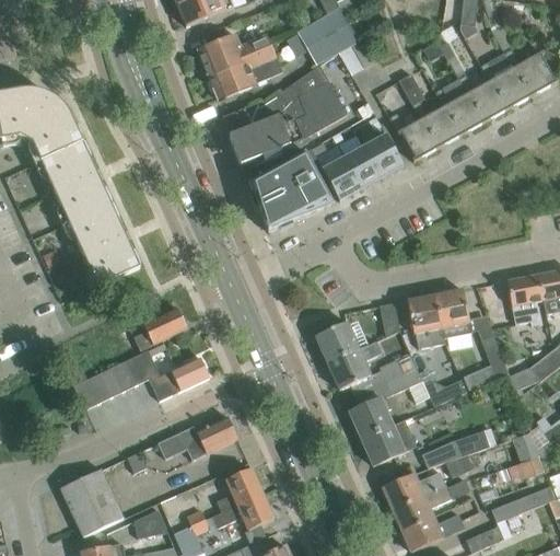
[(234,7),(231,0),(187,0),(176,4),(185,26),(234,7)]
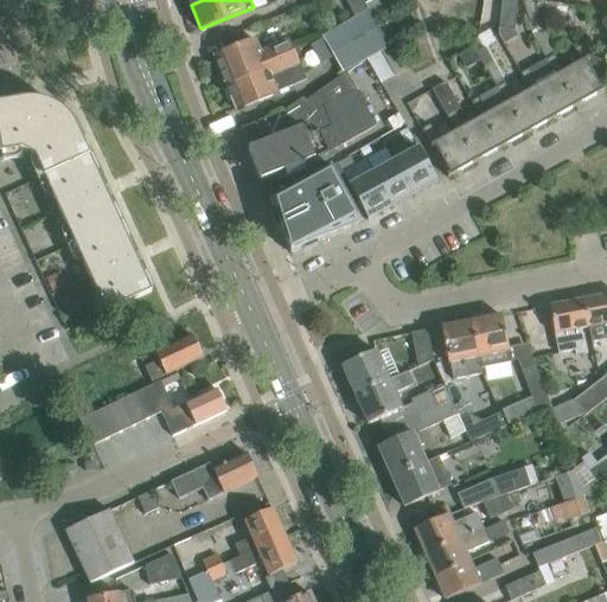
[(364,0),(346,0),(355,15),(368,7),(364,0)]
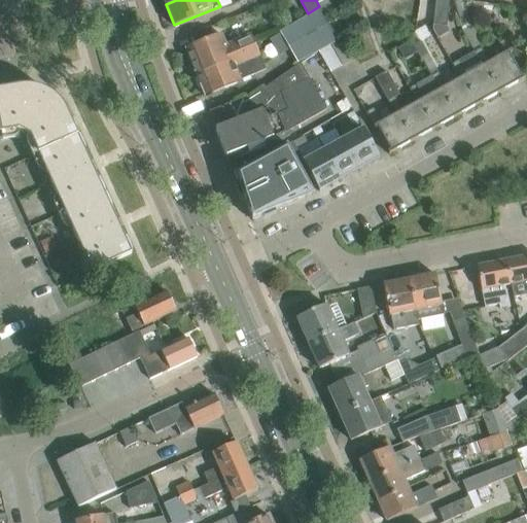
[(446,24),(449,0),(434,0),(432,22),(446,24)]
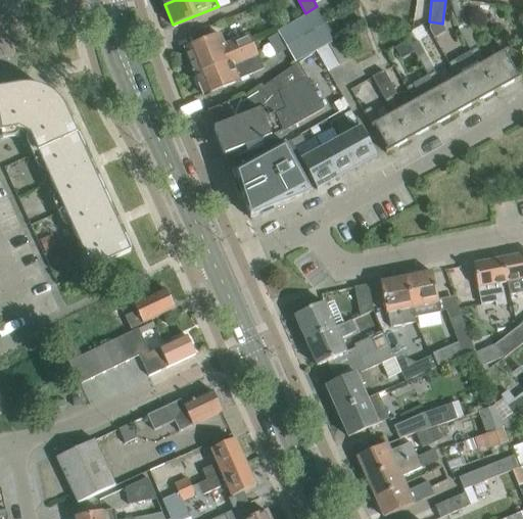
[(467,21),(461,0),(449,0),(456,25),(469,49),(477,45),(479,44),(467,21)]
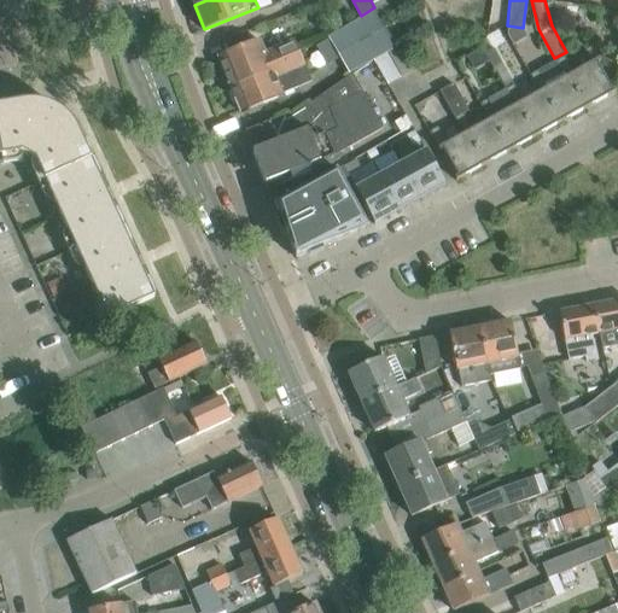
[(576,15),(578,3),(563,0),(554,0),(553,10),(576,15)]
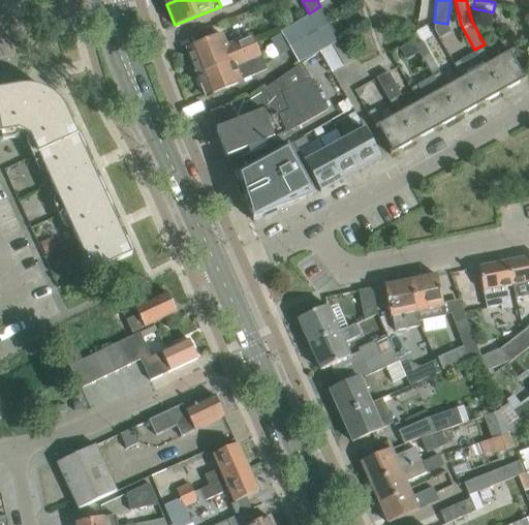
[(338,37),(323,13),(320,6),(309,13),(281,30),(299,62),(319,50),(331,42),(338,37)]
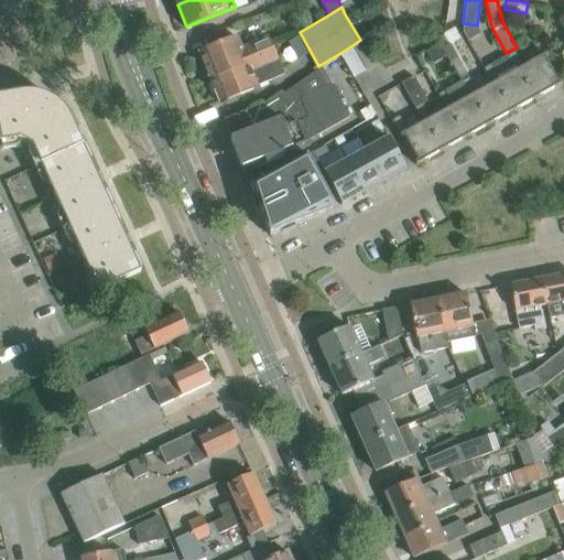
[(250,66),(278,55),(270,36),(255,43),(252,40),(240,44),(237,34),(199,50),(210,77),(248,62),(250,66)]
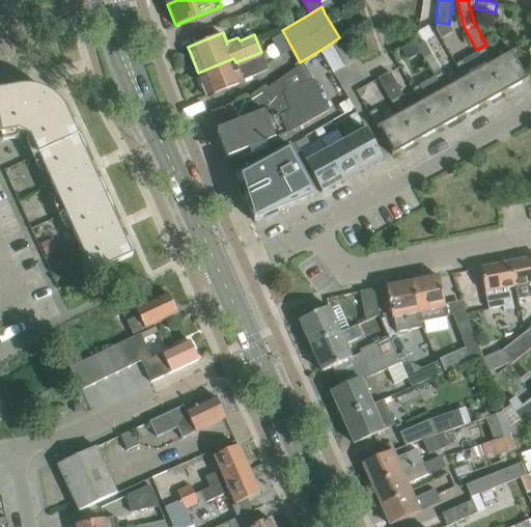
[(417,42),(416,43),(425,60),(434,74),(441,70),(423,38),(417,42)]
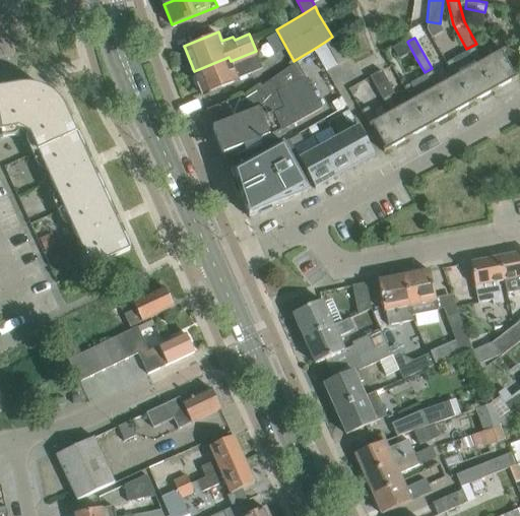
[(337,61),(325,42),(314,49),(326,68),(337,61)]
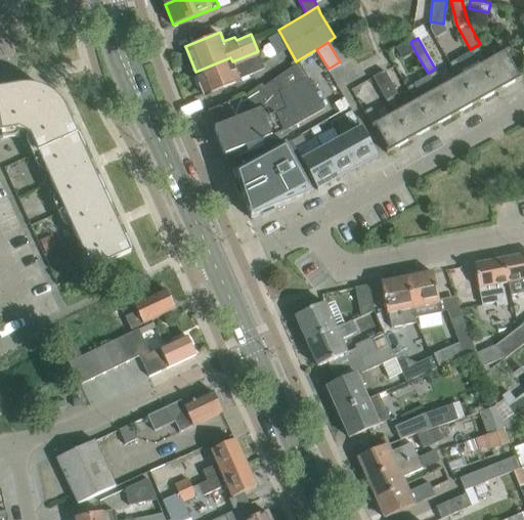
[(507,47),(488,57),(486,58),(478,45),(470,49),(478,63),(482,60),(497,88),(522,74),(521,72),(519,74),(506,50),(509,49),(507,47)]
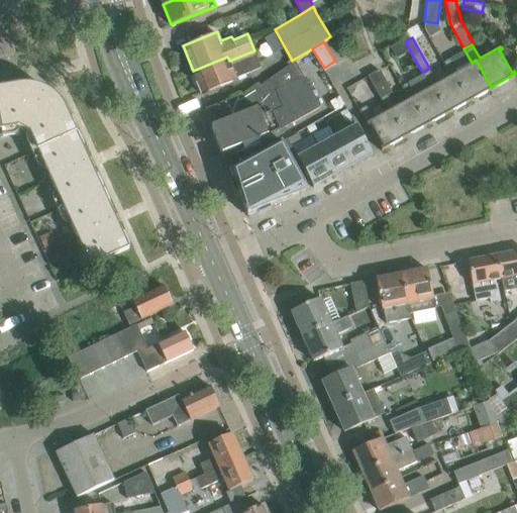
[(491,87),(476,60),(472,63),(463,48),(450,56),(442,61),(450,74),(454,72),(470,99),(491,87)]
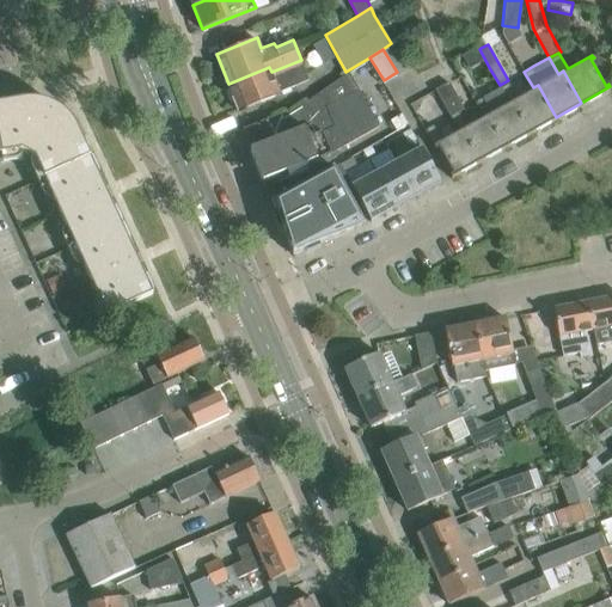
[(279,90),(297,83),(308,78),(301,60),(271,72),(269,67),(228,84),(238,108),(279,91),(279,90)]
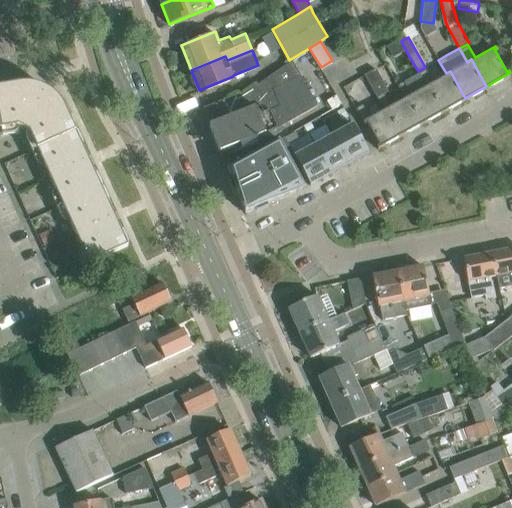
[(374,67),(363,72),(369,83),(375,95),(383,90),(387,88),(374,67)]
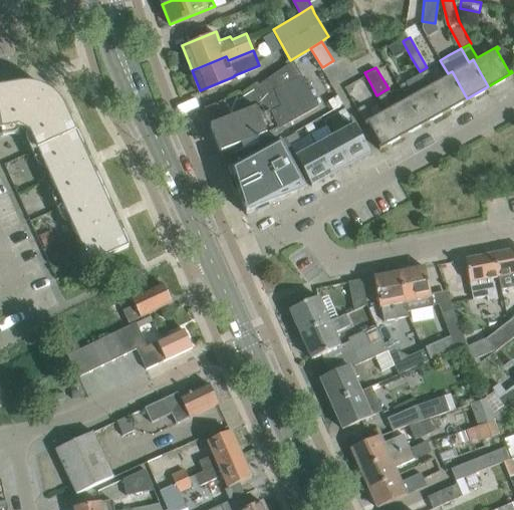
[(467,98),(452,71),(448,73),(435,81),(427,67),(420,71),(427,85),(431,83),(446,109),(467,98)]
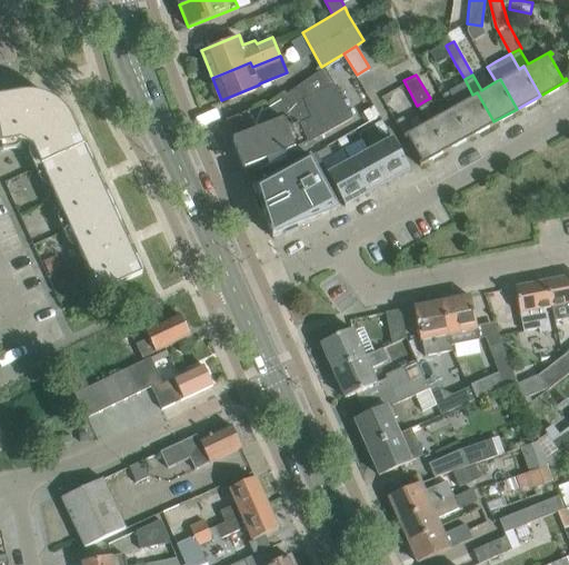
[(493,121),(477,92),(472,95),(465,79),(449,88),(440,92),(449,108),(453,106),(470,135),(493,121)]
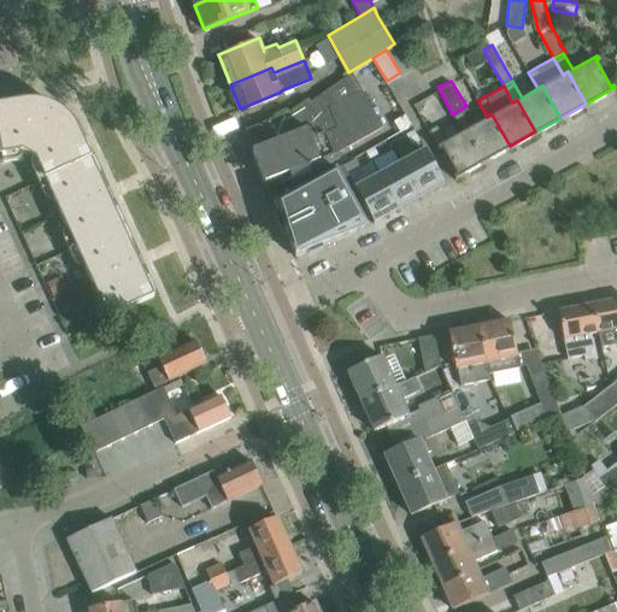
[(382,124),(362,88),(329,105),(321,92),(287,116),(286,111),(245,127),(253,147),(252,148),(268,187),(322,165),(319,158),(331,153),(382,124)]
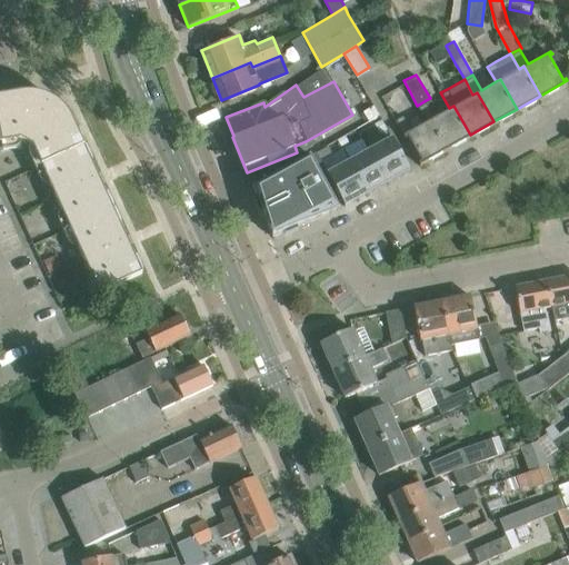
[(83,144),(71,116),(66,108),(59,101),(51,96),(41,92),(32,90),(22,90),(0,93),(0,136),(1,141),(20,139),(32,145),(40,162),(83,144)]
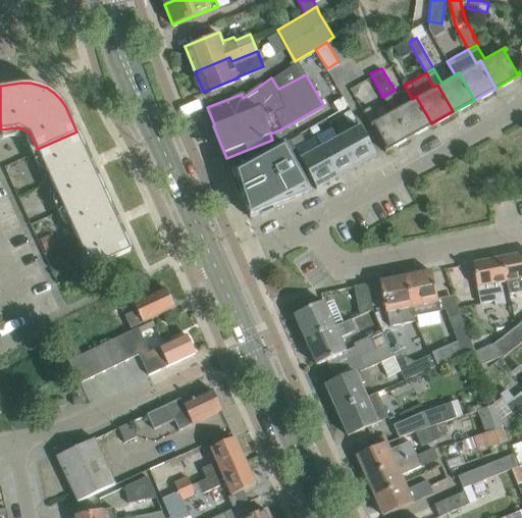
[(431,123),(416,97),(412,99),(399,106),(390,92),(382,97),(390,110),(395,108),(410,136),(431,123)]
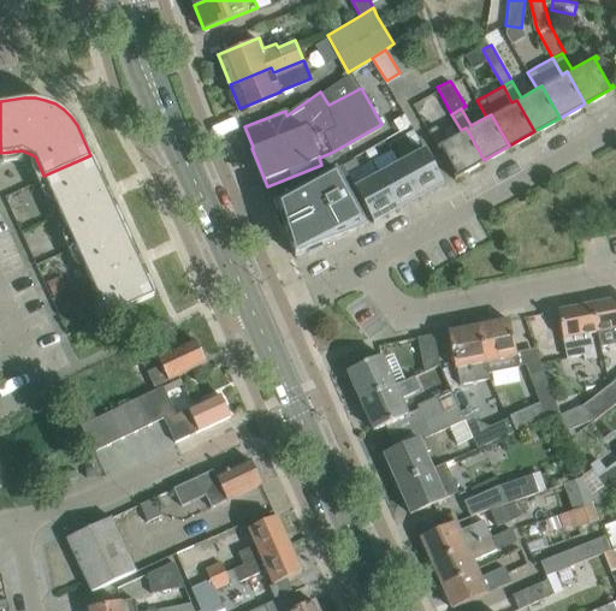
[(484,160),(466,128),(461,130),(445,140),(436,123),(426,128),(437,148),(440,146),(456,172),(452,173),(454,176),(454,177),(455,176),(484,160)]
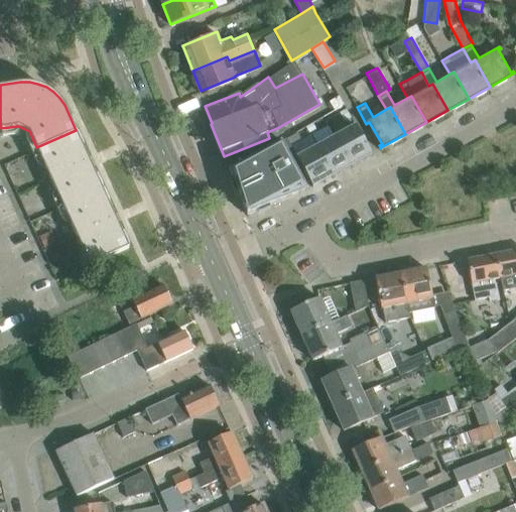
[(351,162),(371,152),(355,122),(335,133),(351,162)]
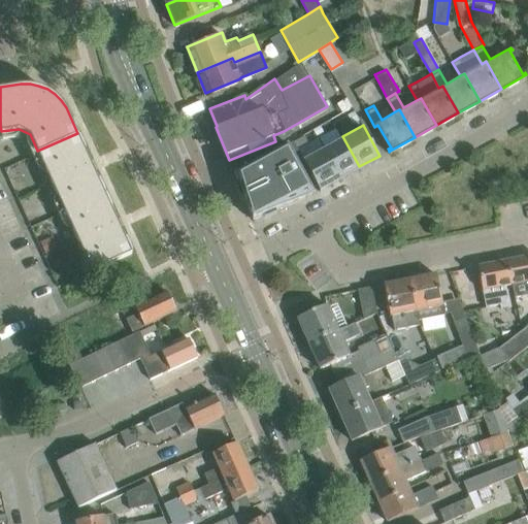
[(104,191),(77,133),(37,151),(64,209),(104,191)]
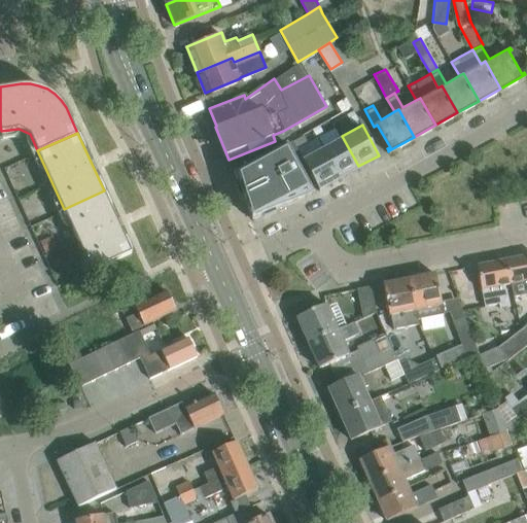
[(322,146),(339,177),(358,166),(342,136),(322,146)]
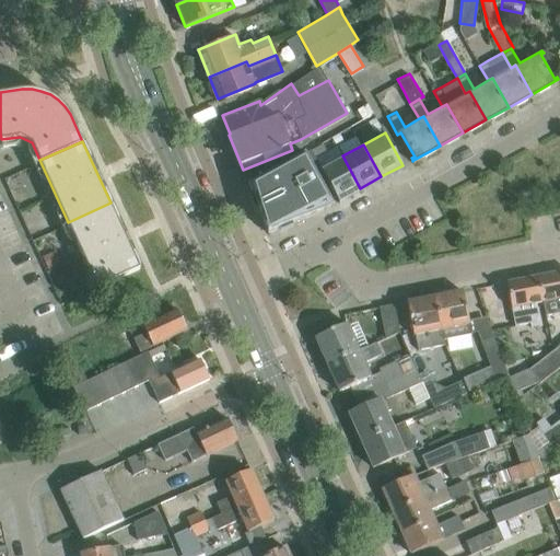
[(247,182),(267,231),(323,209),(333,204),(310,160),(315,157),(311,148),(247,182)]
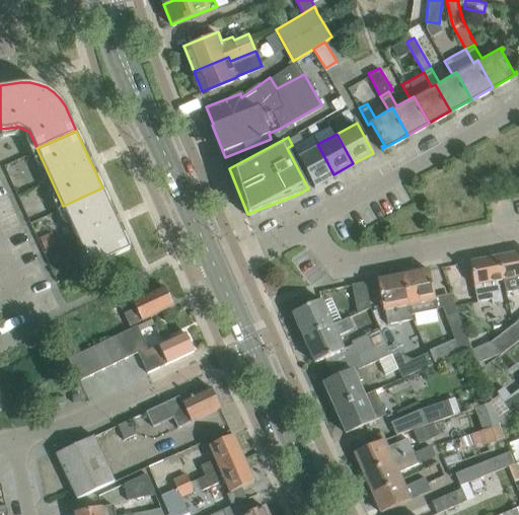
[(314,186),(334,174),(317,144),(297,155),(314,186)]
